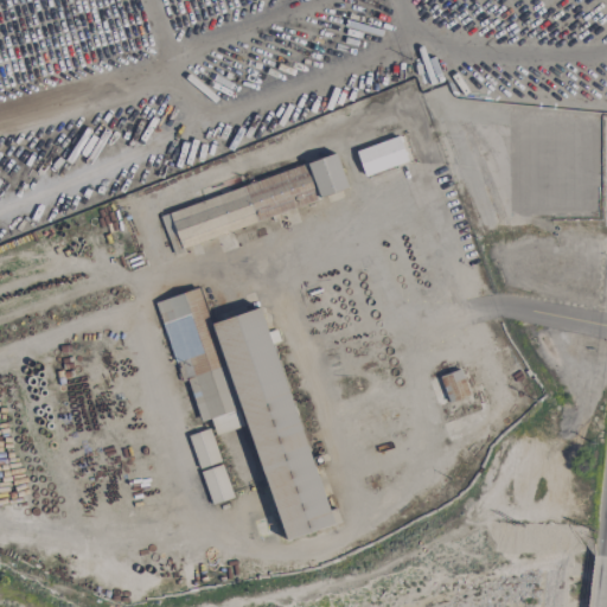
[(355,152),(364,177),(408,161),(398,136),(355,152)]
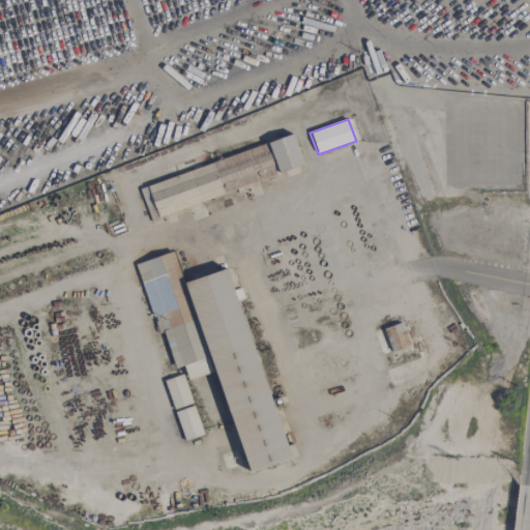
[(522,128),(523,193),(478,192),(478,146),(496,146),(497,127),(522,128)]
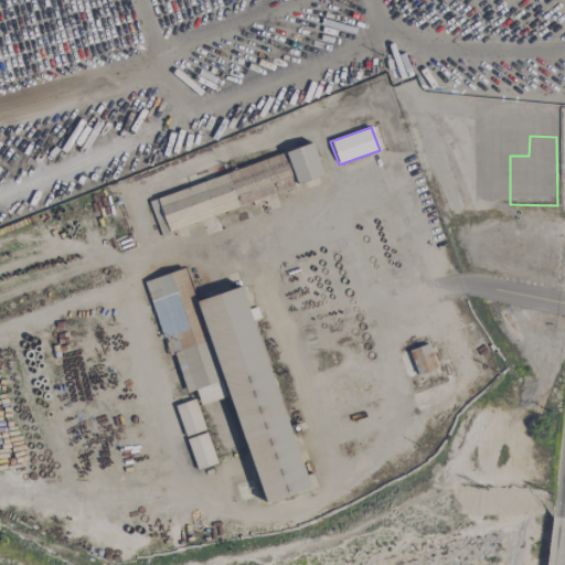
[(148,195),(158,230),(323,182),(315,148),(148,195)]
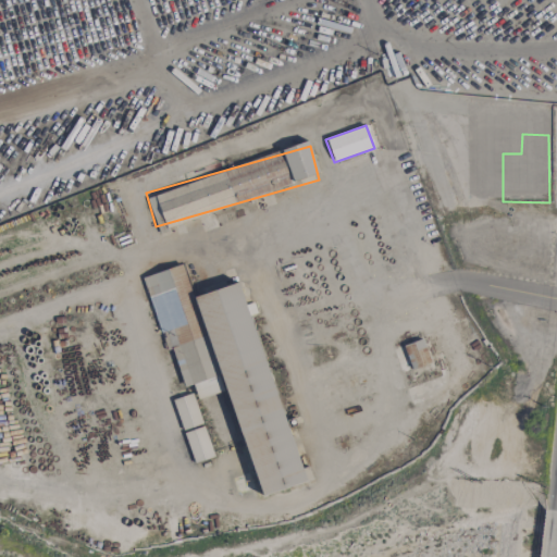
[(259,496),(301,484),(244,282),(193,297),(183,265),(143,276),(164,351),(172,348),(183,387),(193,385),(197,399),(229,391),(259,496)]
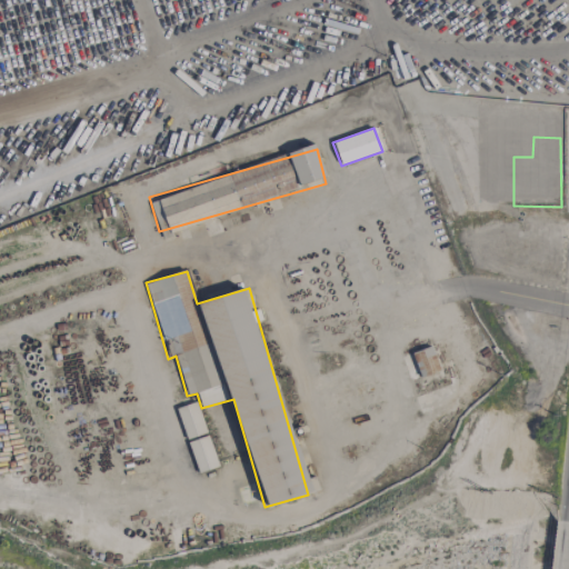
[(410,353),(430,346),(439,370),(420,378),(410,353)]
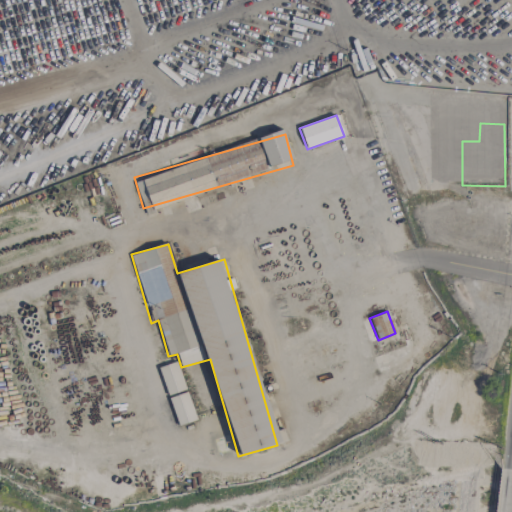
[(168,396),(186,389),(176,361),(158,368),(168,396)]
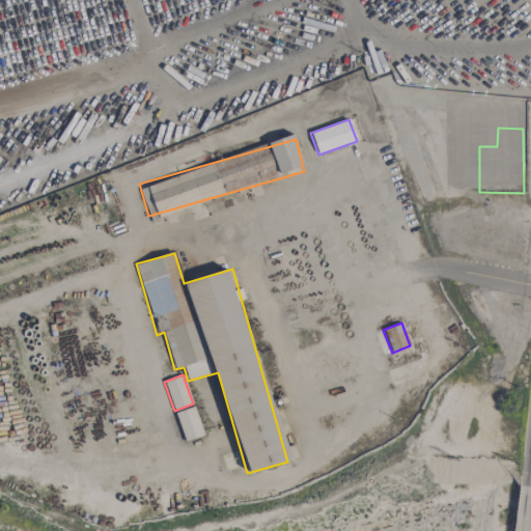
[(175,413),(185,442),(203,436),(194,407),(175,413)]
